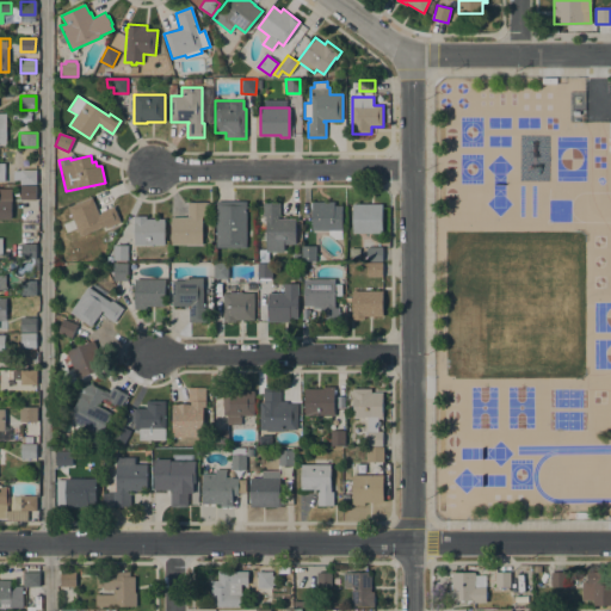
[(36,170),(36,184),(19,184),(19,170),(36,170)]
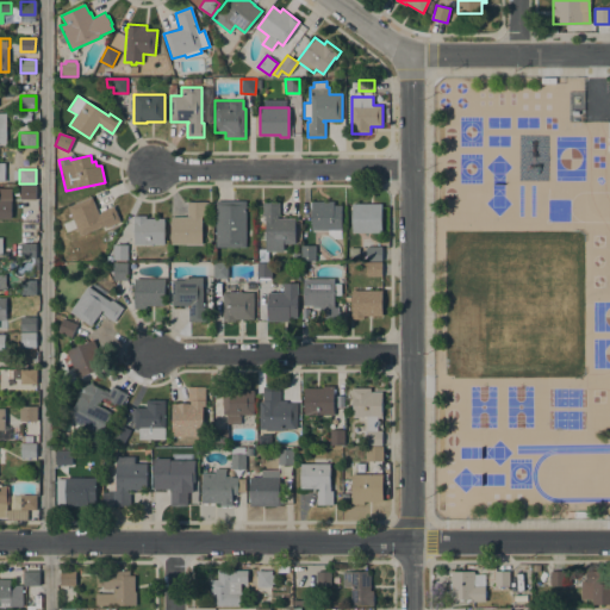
[(36,186),(36,199),(20,199),(20,186),(36,186)]
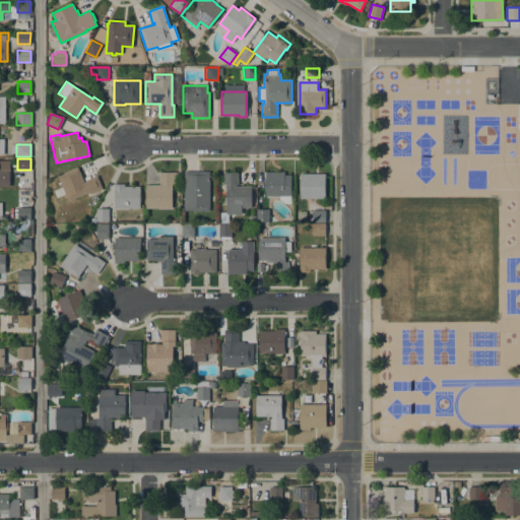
[(0,159),(10,159),(10,186),(0,186),(0,159)]
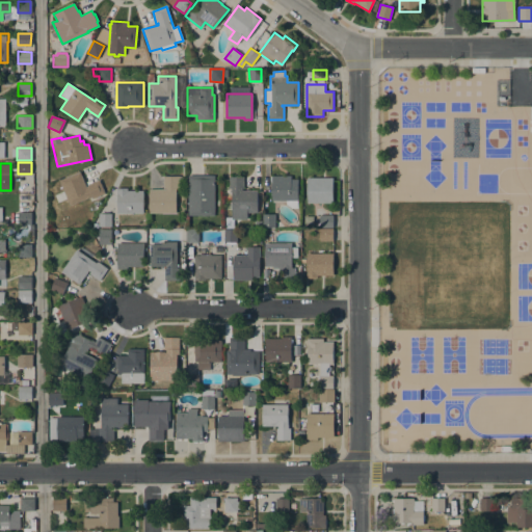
[(105,193),(92,198),(91,196),(70,206),(67,198),(58,203),(55,195),(63,191),(59,180),(79,171),(86,186),(87,186),(86,185),(99,180),(105,193)]
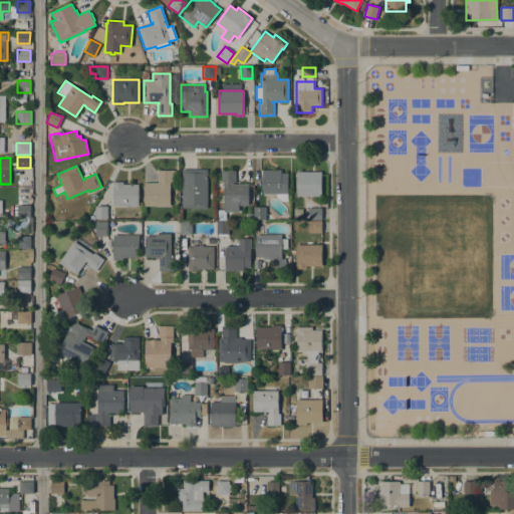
[(181,208),(182,169),(207,169),(207,209),(181,208)]
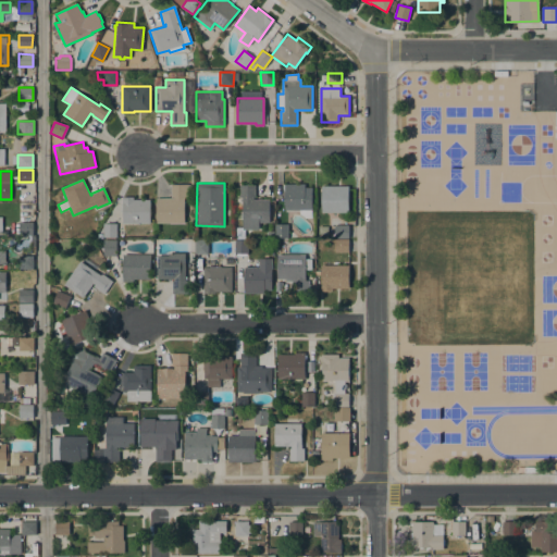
[(187,184),(187,197),(184,197),(184,223),(156,223),(156,198),(170,198),(170,184),(187,184)]
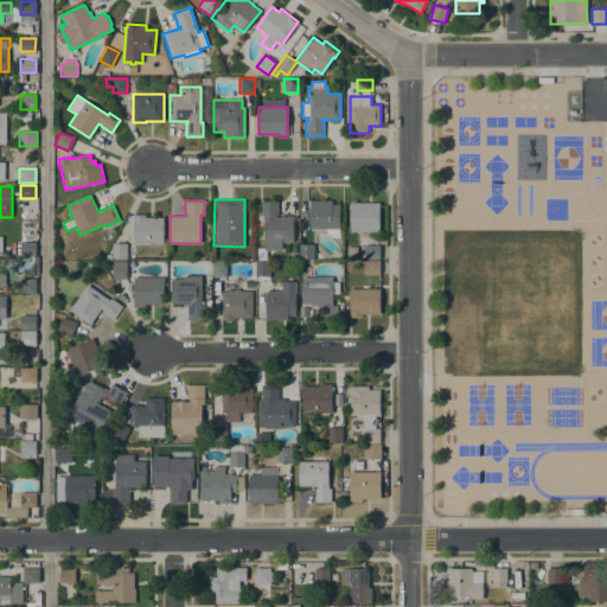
[(310,200),(332,200),(332,204),(339,204),(339,237),(332,237),(326,232),(326,229),(310,229),(310,217),(308,217),(308,215),(310,215),(310,212),(308,212),(308,210),(310,210),(310,200)]
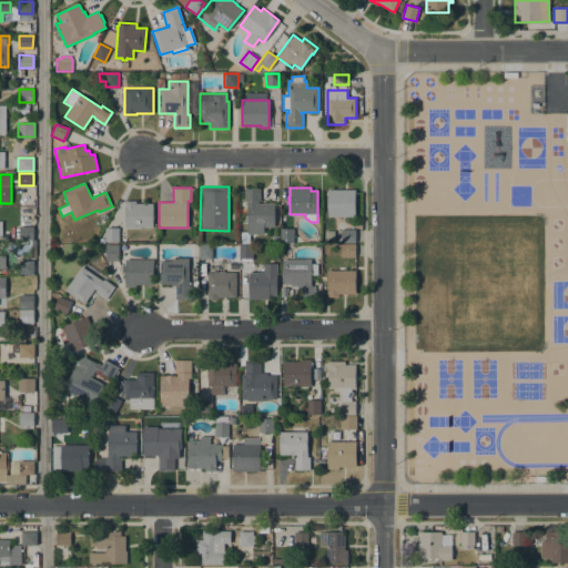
[(274,226),(263,226),(263,234),(246,234),(246,201),(244,201),(244,189),(260,189),(260,201),(257,201),(257,203),(274,203),(274,226)]
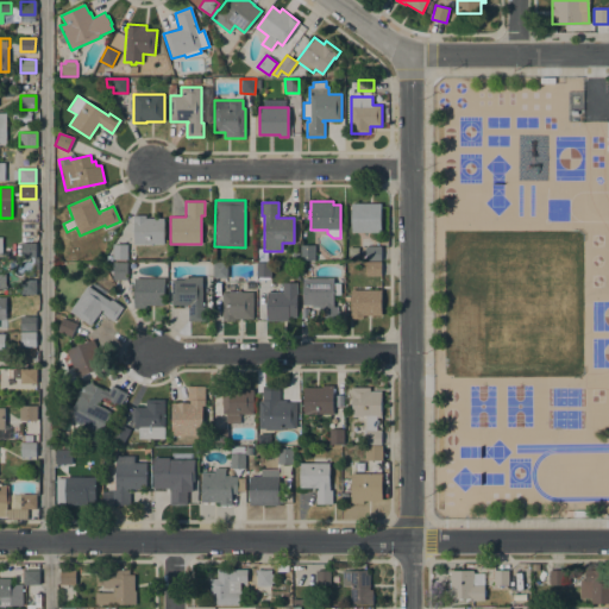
[(381,203),(381,232),(352,232),(351,203),(381,203)]
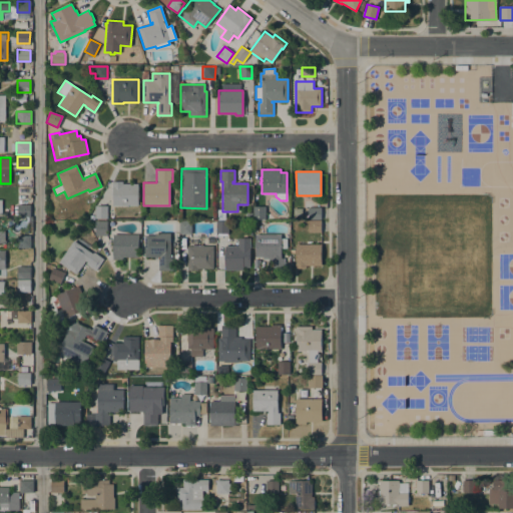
[(112,205),(112,185),(112,181),(122,181),(122,183),(138,183),(138,205),(112,205)]
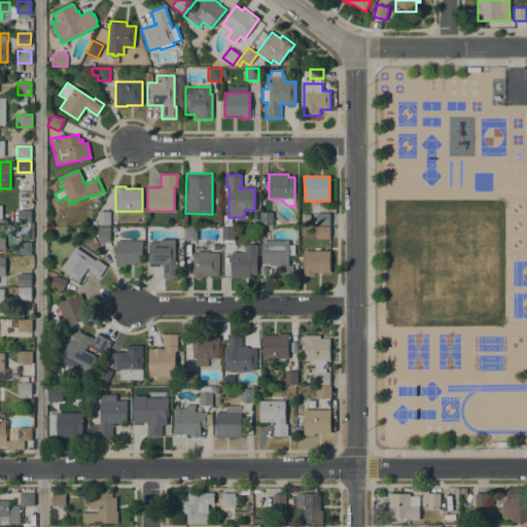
[(31,210),(31,222),(18,222),(18,210),(31,210)]
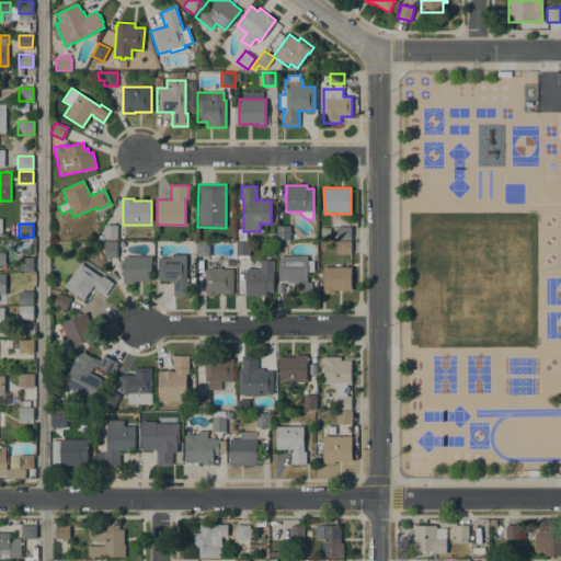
[(117,225),(117,235),(125,235),(125,239),(103,239),(103,225),(117,225)]
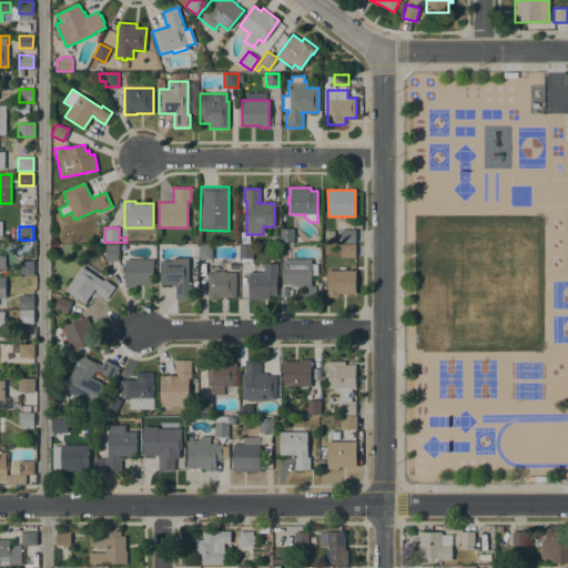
[(294,243),(293,243),(293,244),(287,244),(287,243),(281,243),(281,227),(294,229),(294,243)]
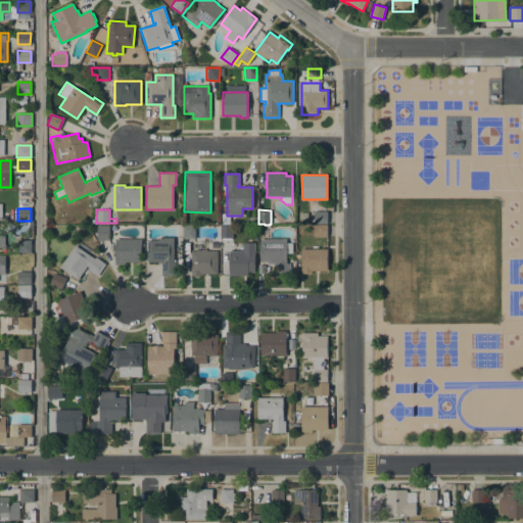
[(327,211),(327,224),(314,224),(314,211),(327,211)]
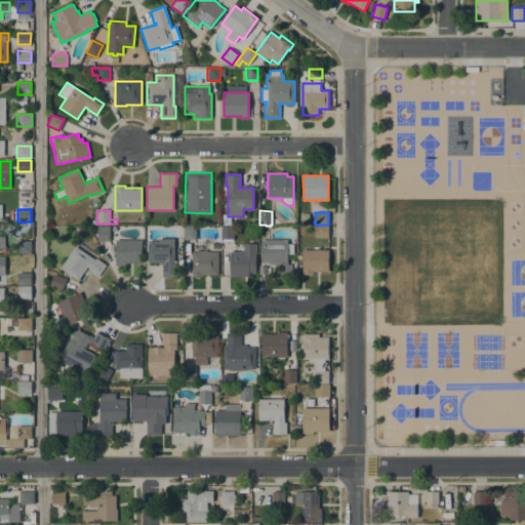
[(315,238),(316,226),(328,227),(328,238),(315,238)]
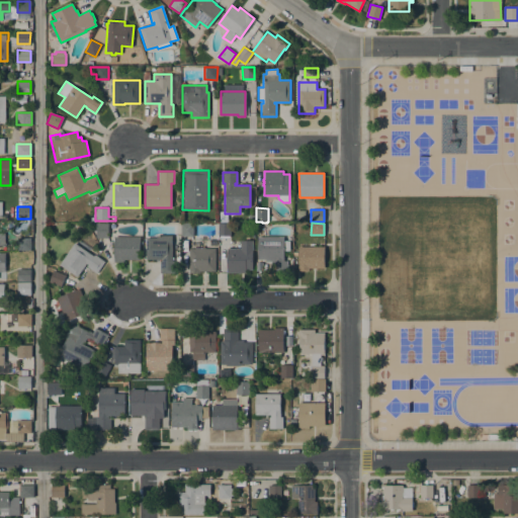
[(108,224),(108,238),(95,238),(96,224),(108,224)]
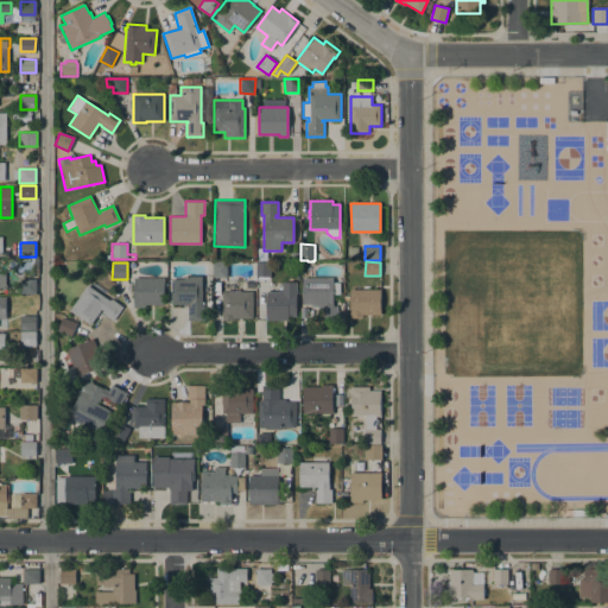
[(227,263),(226,277),(213,277),(213,263),(227,263)]
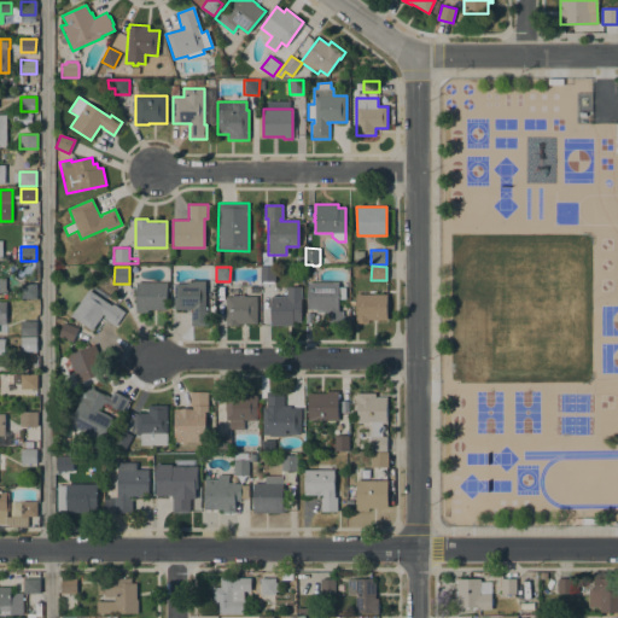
[(261,281),(261,267),(275,267),(275,281),(261,281)]
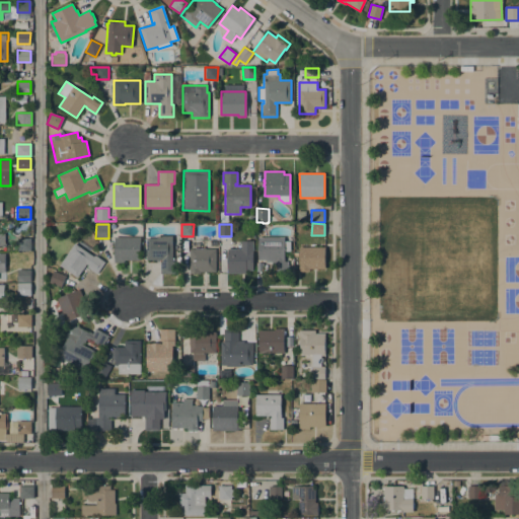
[(172,235),(172,257),(173,257),(173,260),(172,260),(172,262),(174,262),(174,274),(160,274),(160,262),(161,262),(161,260),(146,260),(146,238),(156,238),(156,235),(172,235)]
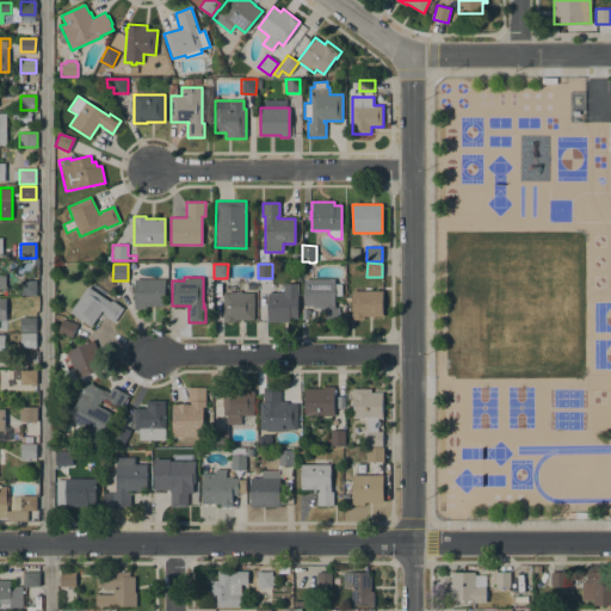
[(165,279),(165,307),(146,307),(146,309),(134,309),(134,279),(165,279)]
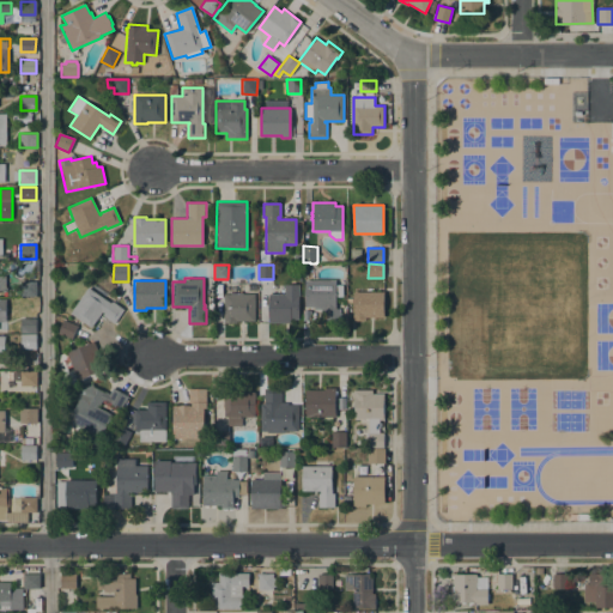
[(335,280),(335,285),(343,285),(343,297),(335,297),(335,309),(340,309),(340,323),(321,323),(321,309),(304,309),(304,280),(335,280)]
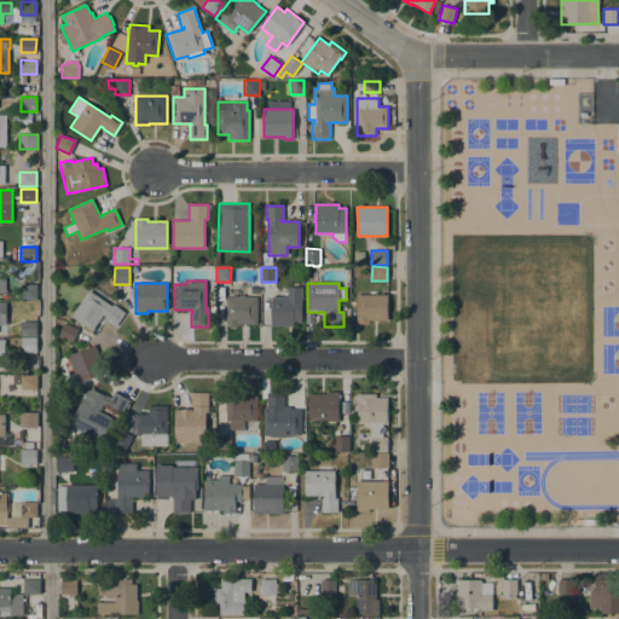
[(36,284),(36,299),(21,299),(21,284),(36,284)]
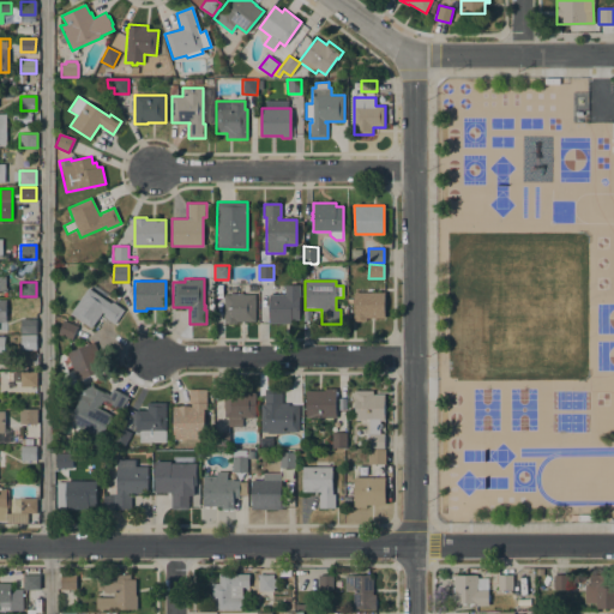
[(300,319),(292,319),(292,323),(269,323),(269,294),(286,294),(286,284),(300,284),(300,294),(300,319)]
